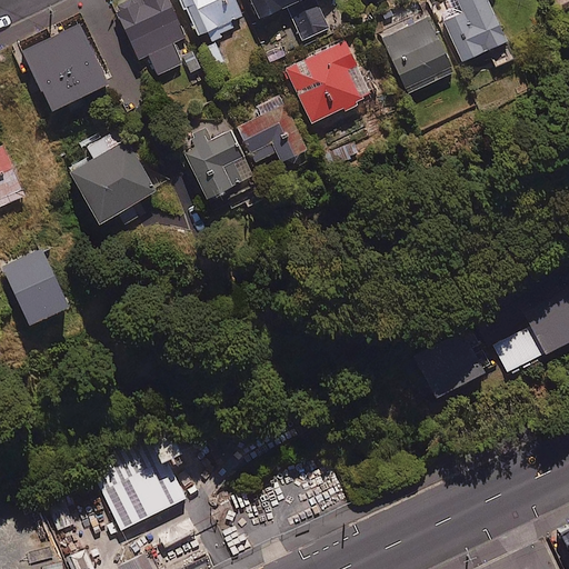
[(183,37),(167,0),(133,0),(116,8),(138,58),(147,53),(156,73),(181,62),(172,41),(183,37)]
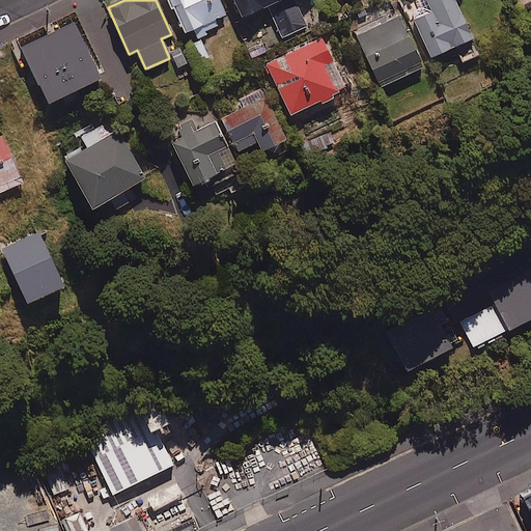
[(224,14),(218,0),(169,0),(184,32),(196,27),(199,34),(217,26),(214,19),(224,14)]
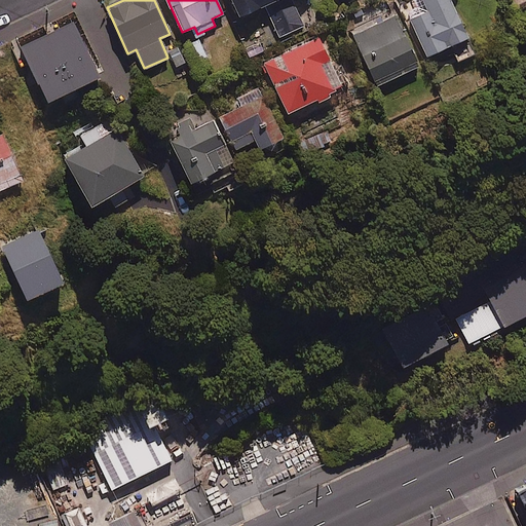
[(272,0),(229,0),(240,24),(263,12),(260,6),(272,0)]
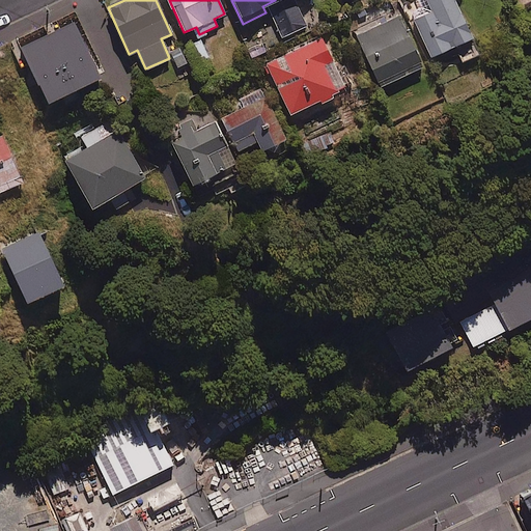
[(306,25),(294,0),(270,11),(281,36),(306,25)]
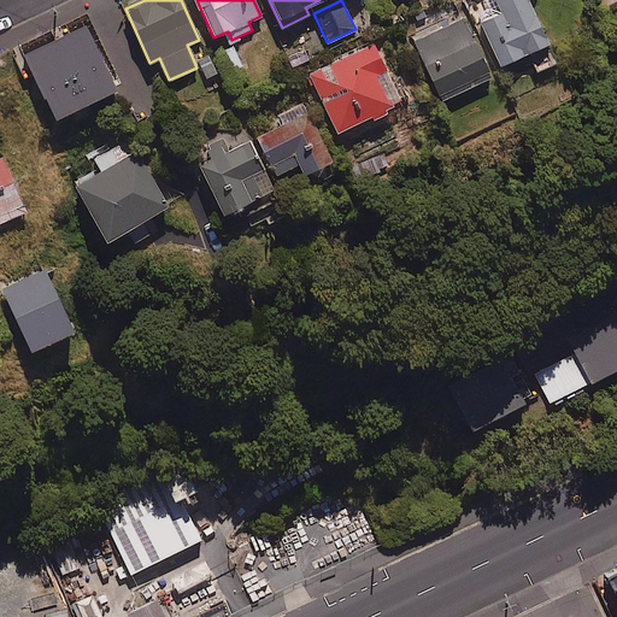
[(547,45),(527,0),(493,0),(499,13),(480,22),(499,65),(547,45)]
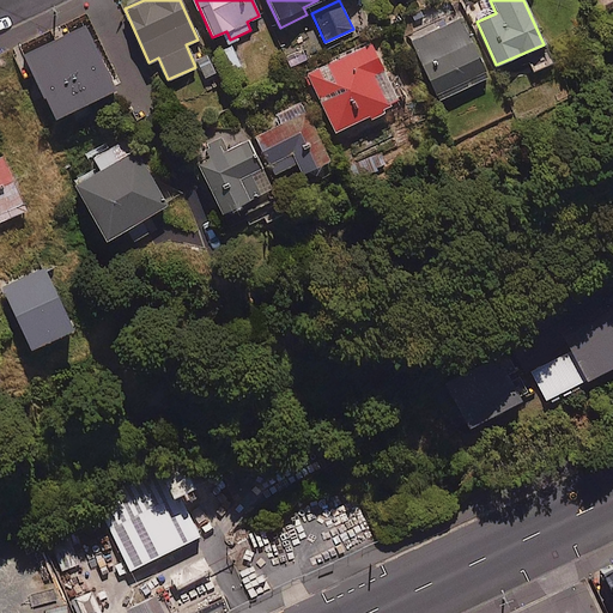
[(486,78),(461,19),(412,42),(438,99),(486,78)]
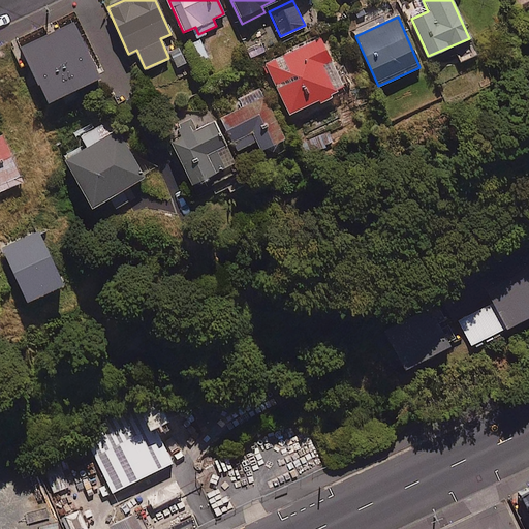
[(101,75),(75,20),(23,44),(49,99),(101,75)]
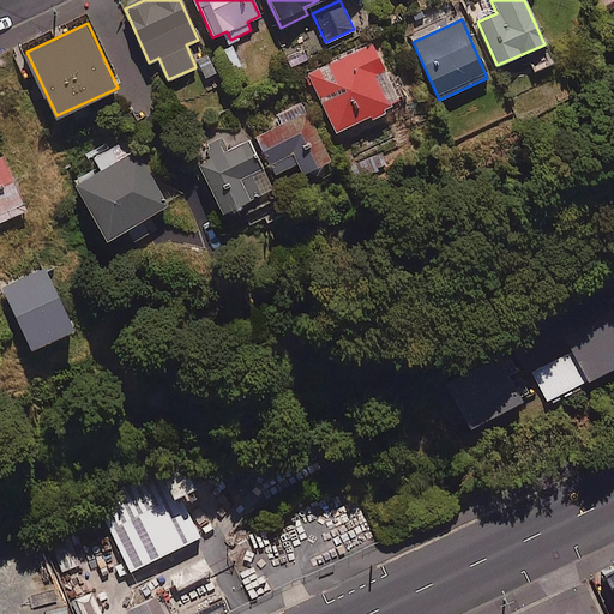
[(366,118),(367,122),(385,114),(383,109),(399,101),(372,43),(306,74),(333,132),(366,118)]
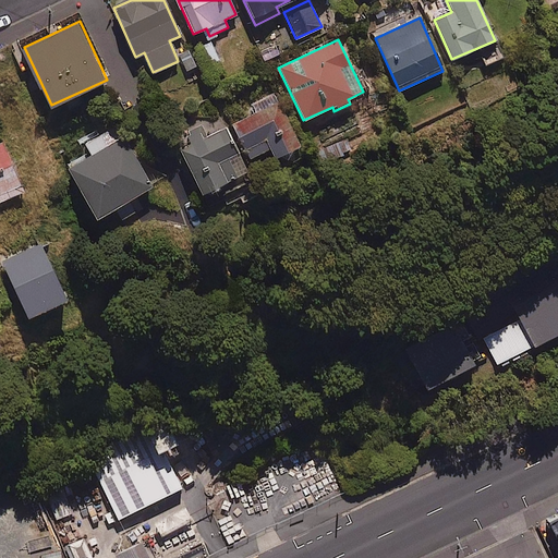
[(222,70),(210,40),(199,45),(213,74),(222,70)]
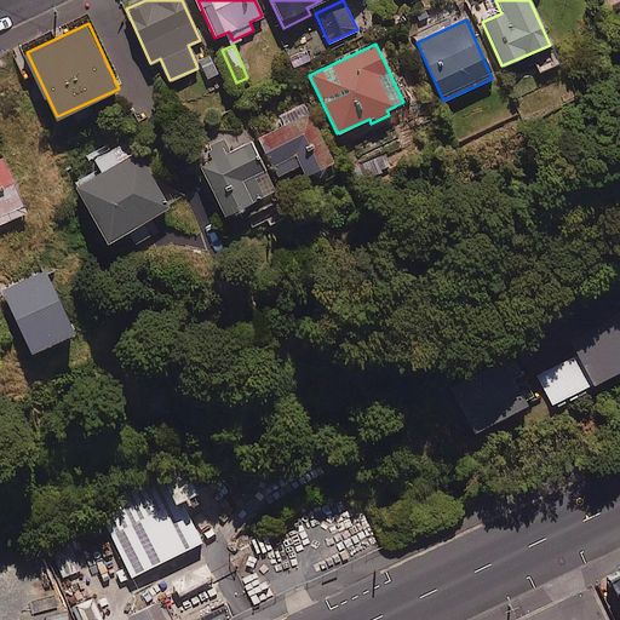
[(555,47),(527,61),(535,75),(562,62),(555,47)]
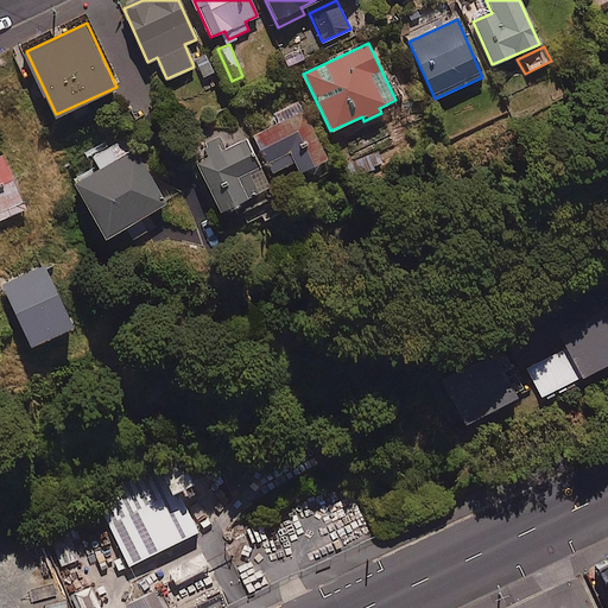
[(325,159),(304,111),(253,134),(270,172),(295,160),(299,171),(325,159)]
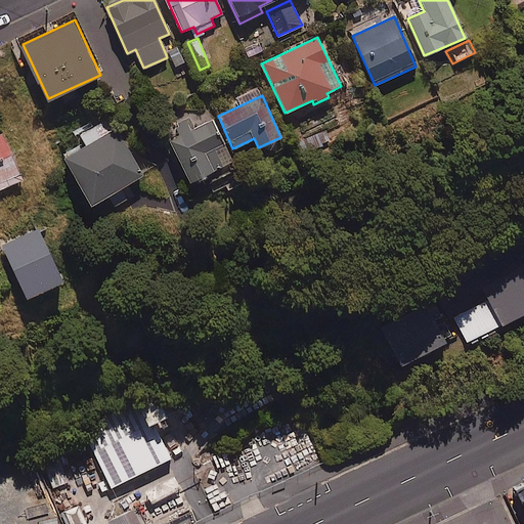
[(177,125),(181,134),(169,140),(189,183),(208,175),(211,181),(234,169),(211,120),(198,126),(193,117),(177,125)]
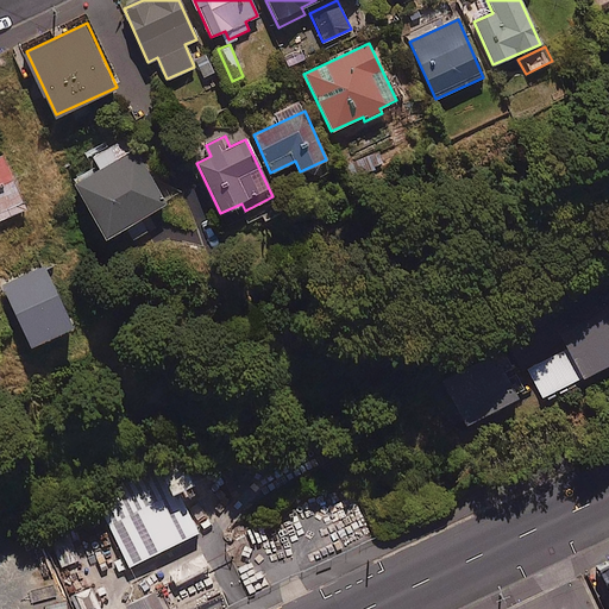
[(126,225),(135,240),(151,232),(142,215),(167,202),(129,137),(94,156),(100,168),(75,182),(107,236),(126,225)]
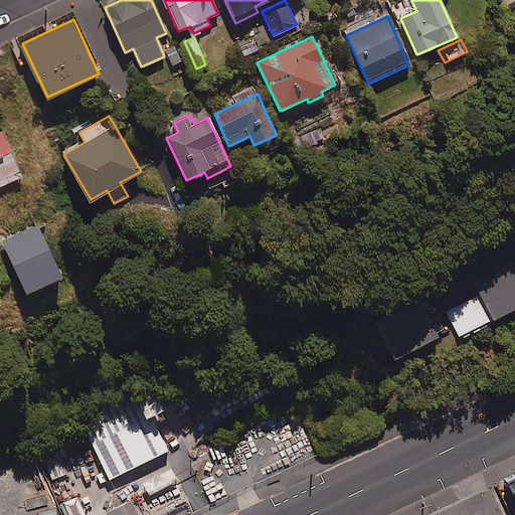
[(324,138),(316,125),(299,135),(307,148),(324,138)]
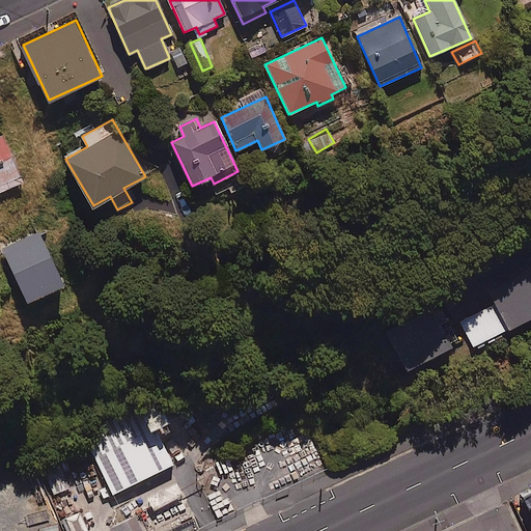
[(0,135),(0,190),(24,180),(3,134),(0,135)]
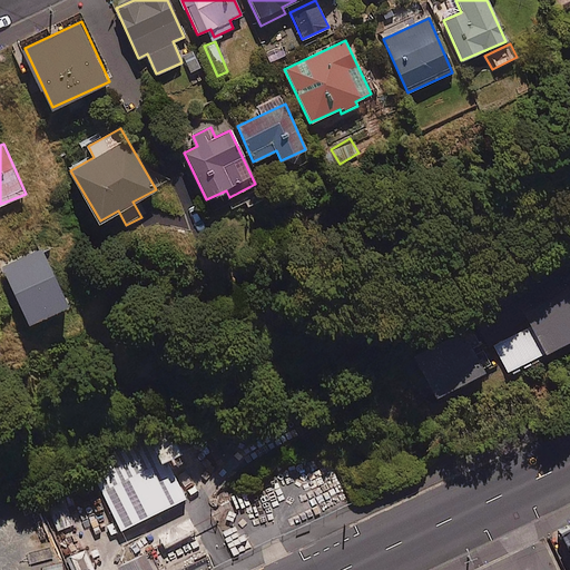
[(70,304),(42,247),(3,266),(30,323),(70,304)]
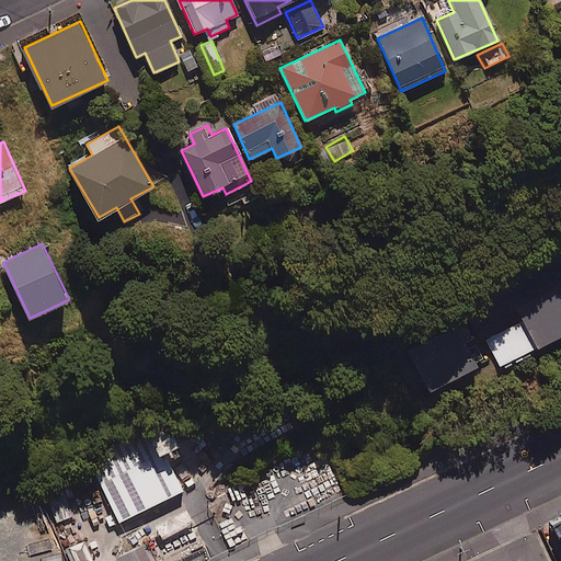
[(560,279),(526,296),(548,343),(560,336),(560,279)]
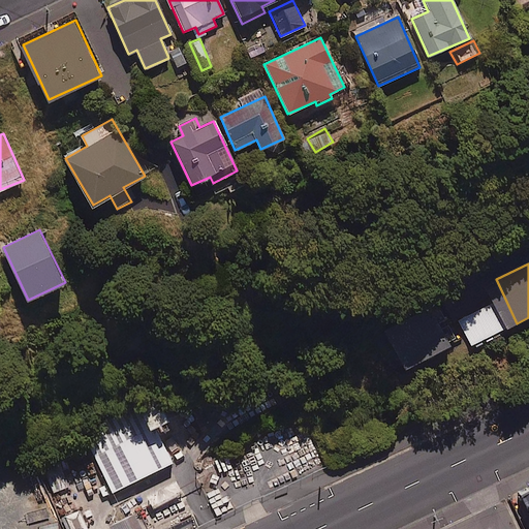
[(453,345),(436,313),(389,338),(405,369),(453,345)]
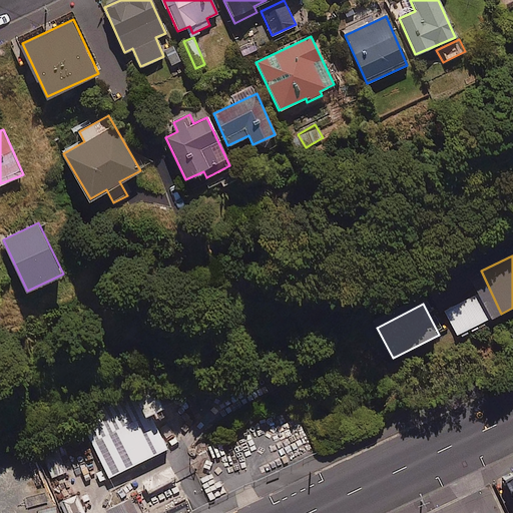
[(164,405),(153,383),(102,407),(105,414),(84,424),(109,475),(167,447),(150,412),(164,405)]
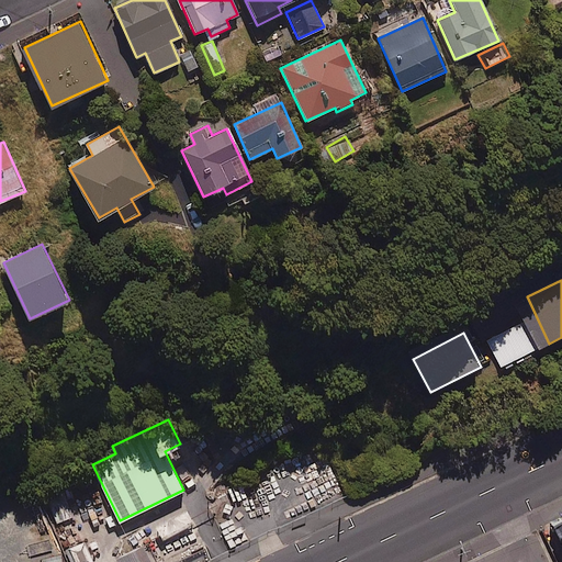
[(70,506),(64,490),(47,496),(57,523),(81,513),(78,504),(70,506)]
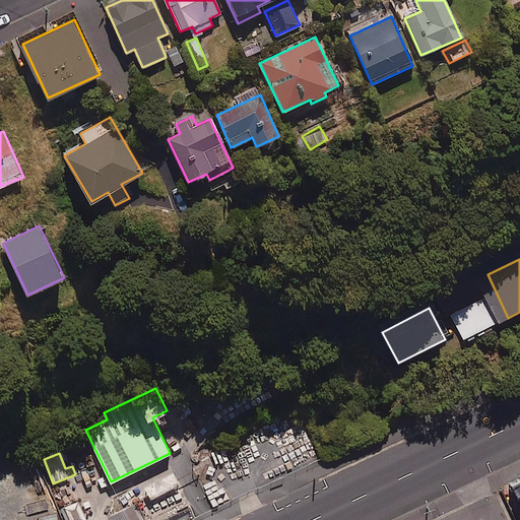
[(148,485),(153,497),(180,483),(174,472),(148,485)]
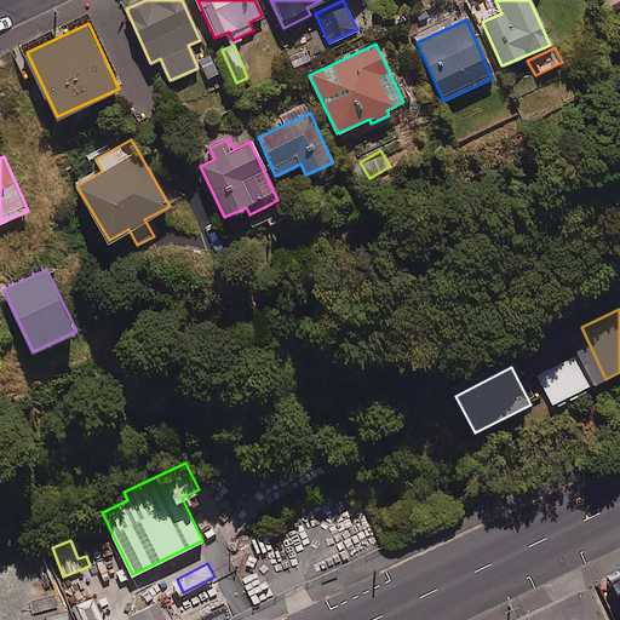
[(101,619),(103,619),(93,598),(76,606),(82,619),(101,619)]
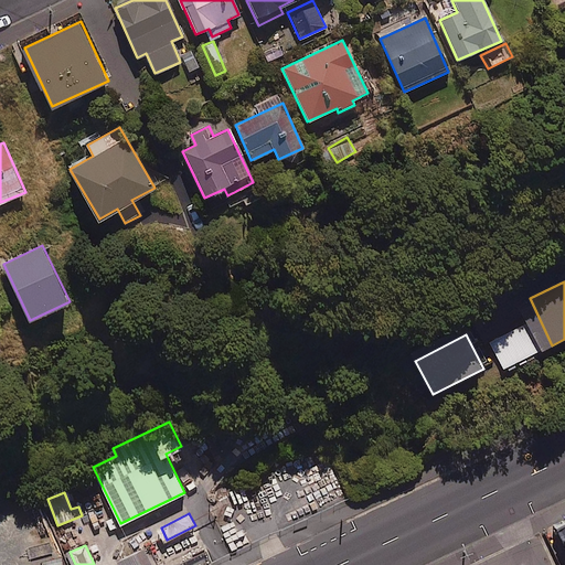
[(151,564),(144,550),(118,563),(118,564),(151,564)]
